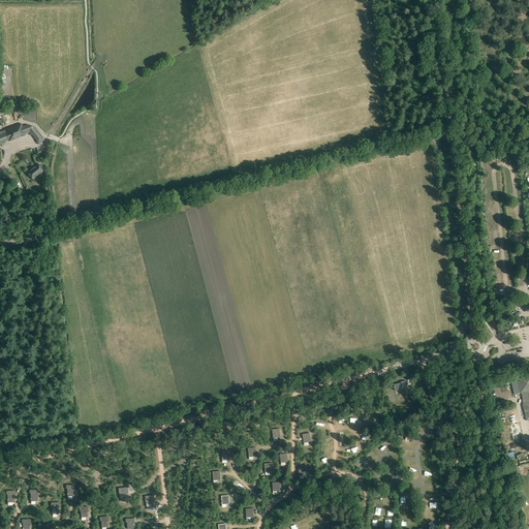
[(0,133),(0,134),(0,143),(9,139),(9,142),(26,134),(25,133),(29,132),(38,145),(44,139),(35,127),(27,125),(23,126),(22,124),(0,131),(0,133)]
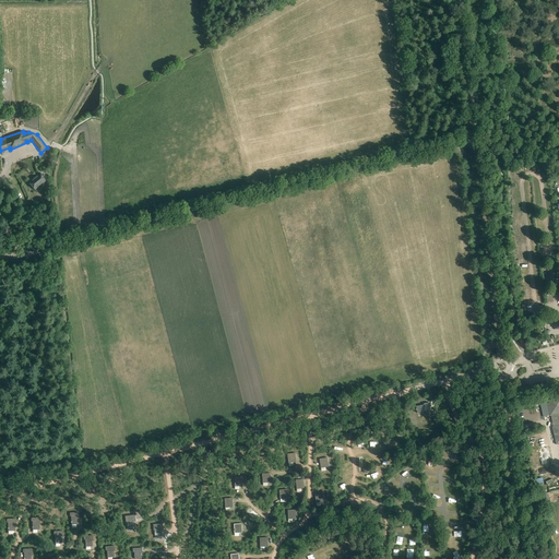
[(39,173),(34,177),(40,186),(46,181),(39,173)]
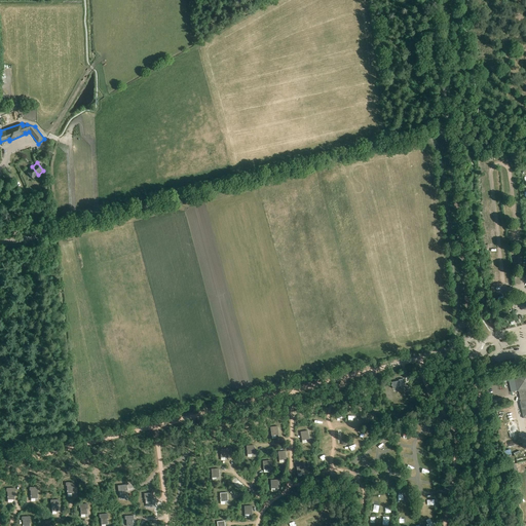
[(32,166),(27,171),(33,179),(38,175),(32,166)]
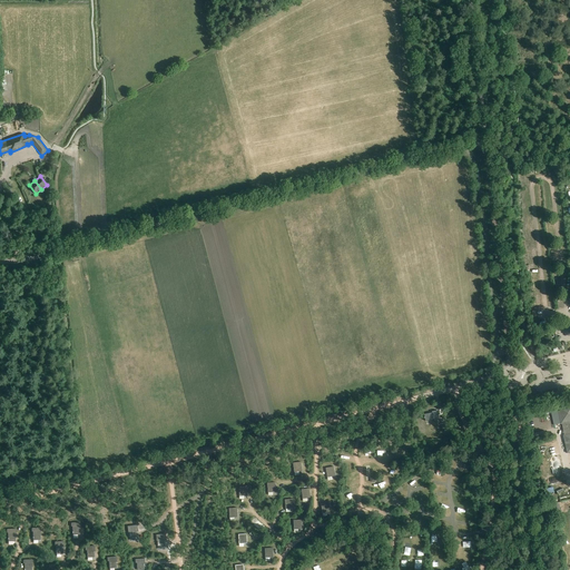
[(569,402),(557,405),(561,424),(562,423),(564,435),(563,435),(567,453),(569,452),(569,402)]
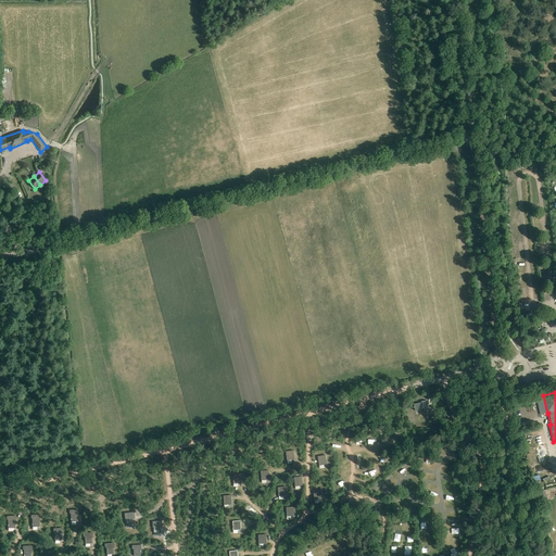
[(543,394),(536,395),(540,415),(547,414),(543,395),(543,394)]
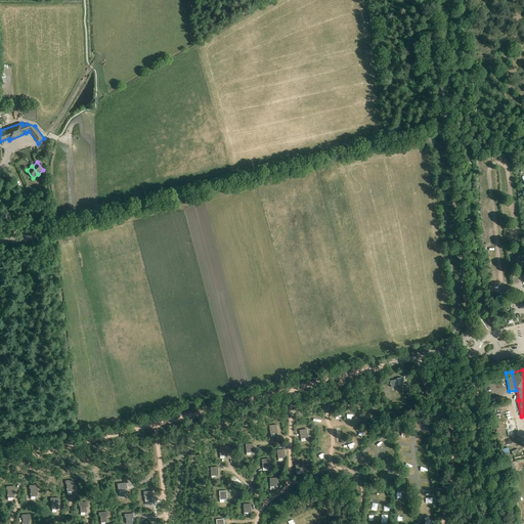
[(397,380),(390,381),(391,387),(399,386),(400,388),(404,387),(402,378),(397,379),(397,380)]
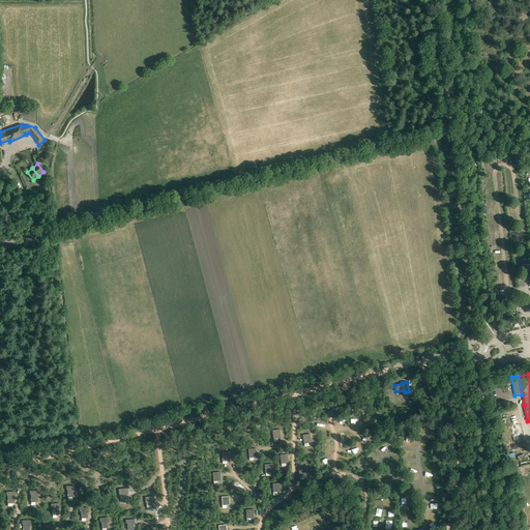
[(346,448),(352,453),(356,449),(350,444),(346,448)]
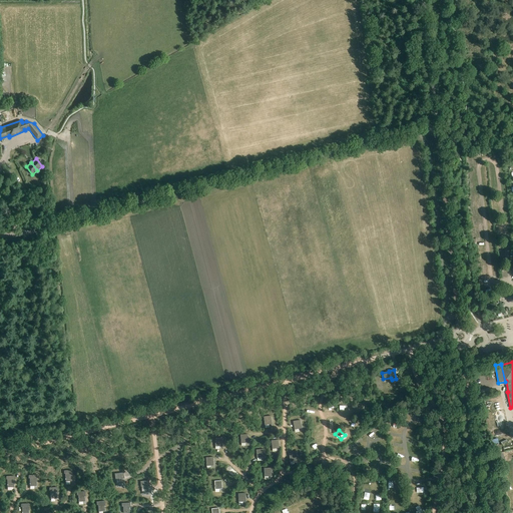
[(503,453),(496,454),(499,465),(506,464),(503,453)]
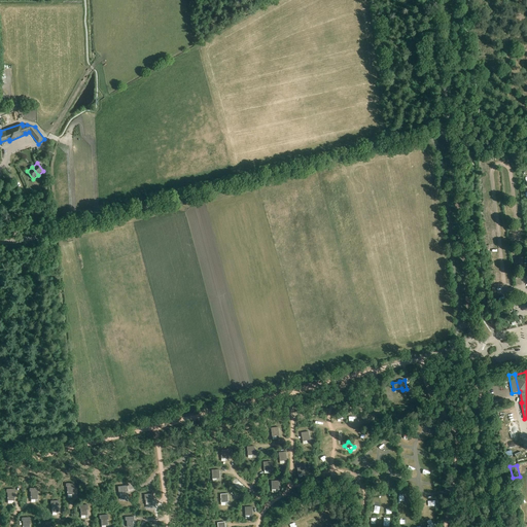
[(73,494),(73,490),(74,490),(74,484),(73,483),(66,484),(65,484),(66,487),(67,487),(67,495),(73,494)]
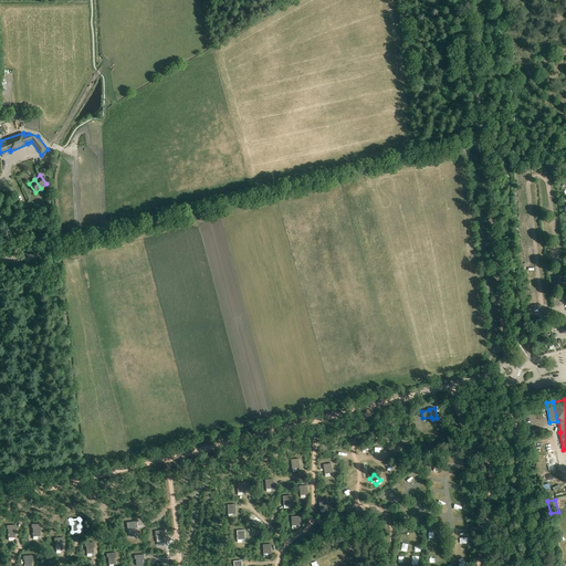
[(137,522),(127,522),(127,528),(128,528),(129,534),(136,533),(136,525),(137,525),(137,522)]
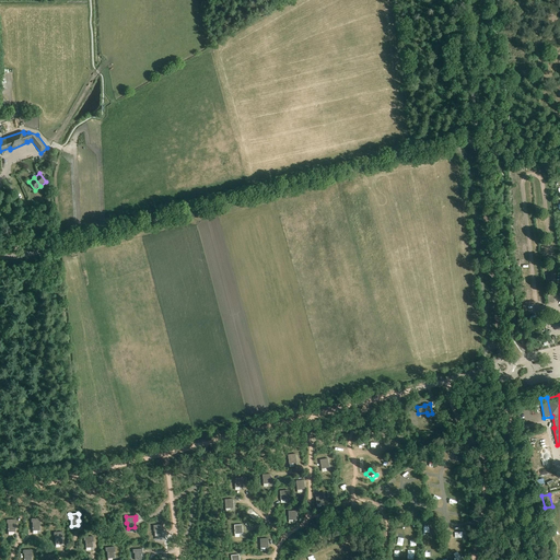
[(39,531),(39,526),(41,526),(41,520),(39,518),(31,518),(31,520),(31,523),(32,523),(32,532),(39,531)]
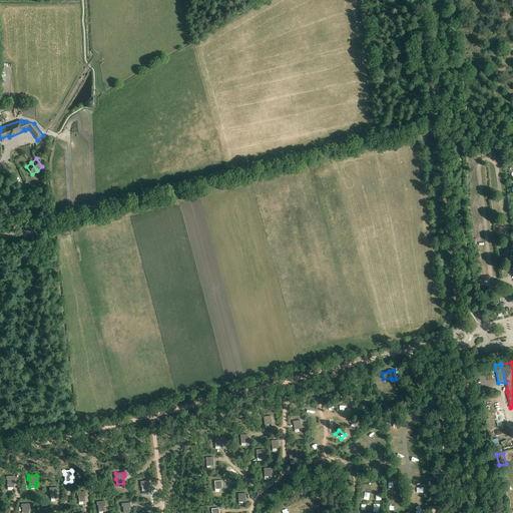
[(14,477),(13,476),(6,477),(6,480),(7,480),(7,488),(14,487),(13,483),(14,483),(14,477)]
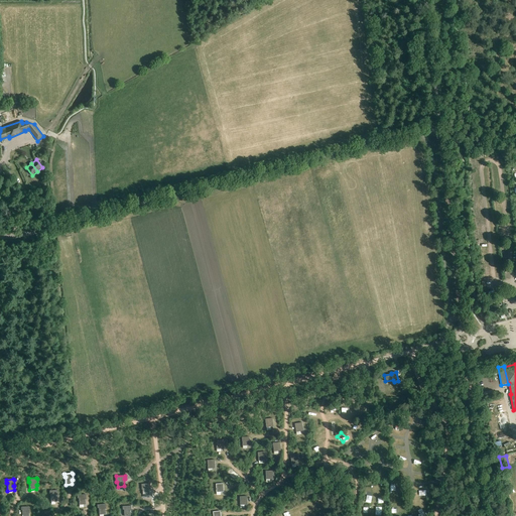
[(150,484),(142,484),(142,490),(143,490),(143,494),(150,494),(149,488),(151,487),(150,484)]
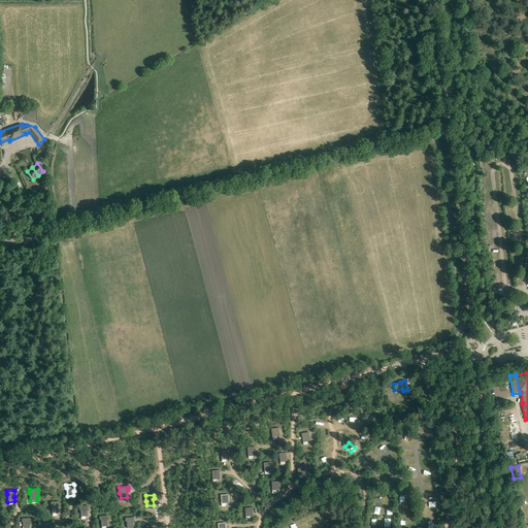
[(51,505),(52,505),(52,514),(59,514),(59,508),(59,502),(58,502),(51,502),(51,505)]
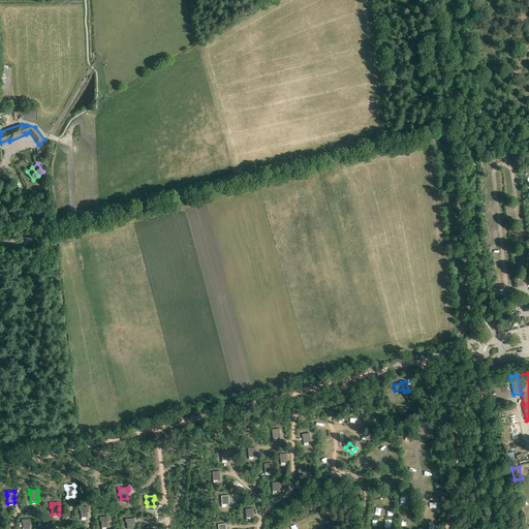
[(88,517),(87,510),(88,510),(88,506),(80,507),(80,510),(81,510),(81,518),(88,517)]
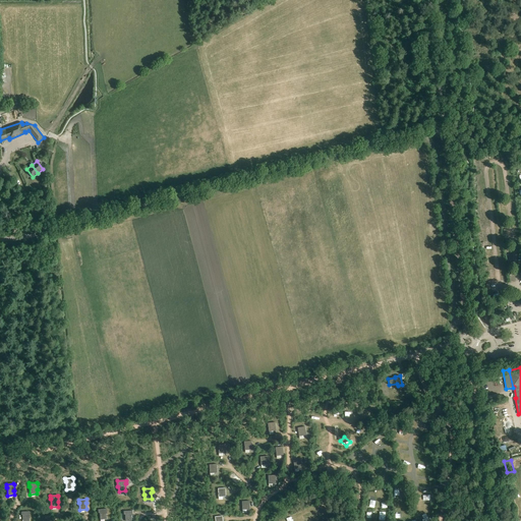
[(107,509),(98,510),(99,513),(100,513),(100,520),(107,519),(106,513),(107,512),(107,509)]
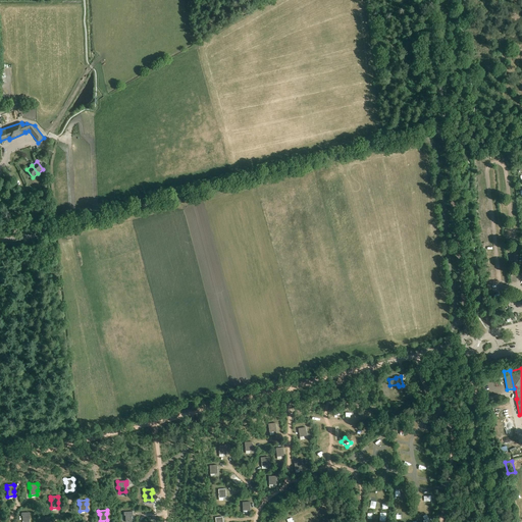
[(126,521),(133,521),(132,515),(134,515),(133,512),(124,512),(124,516),(125,516),(125,521),(126,521)]
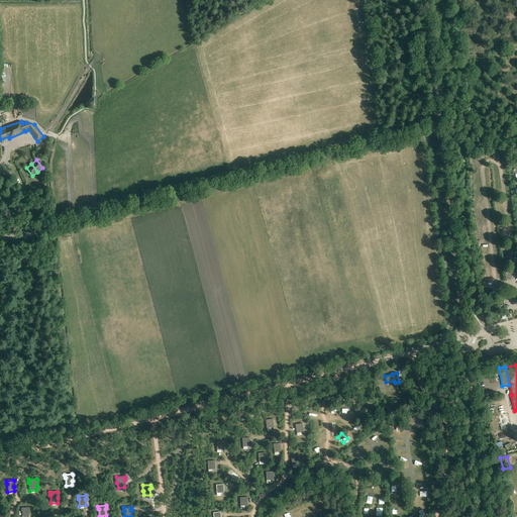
[(28,508),(20,508),(20,511),(21,511),(21,516),(28,516),(28,514),(29,514),(29,508),(28,508)]
